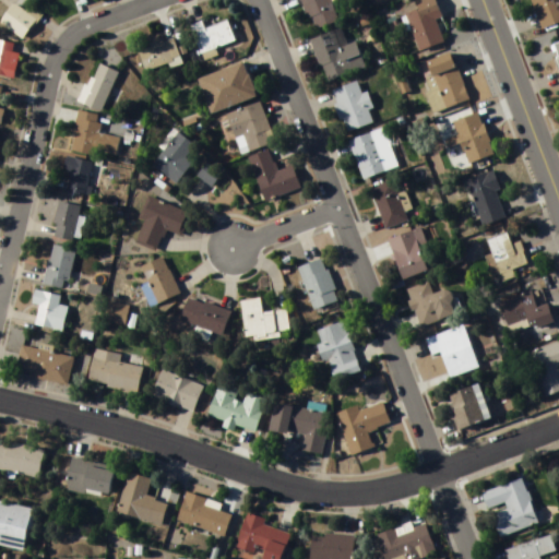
[(301,0),(312,32),(340,22),(333,3),(335,2),(334,0),(301,0)]
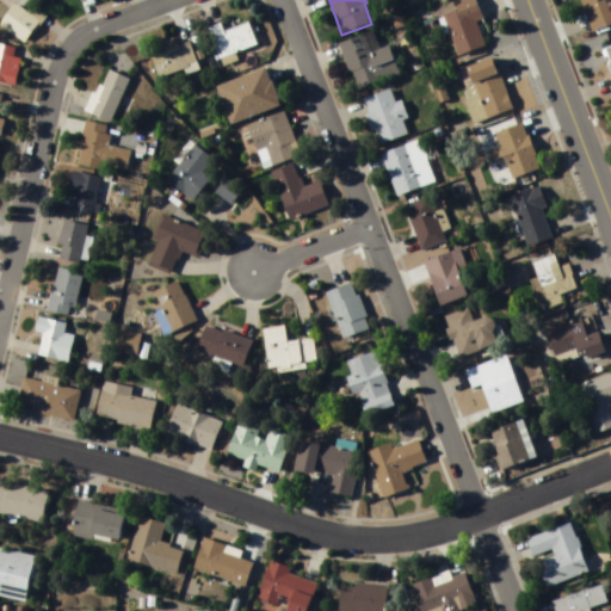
[(454,0),(458,12),(445,16),(458,57),(486,48),(477,23),(483,20),(476,0),(454,0)]
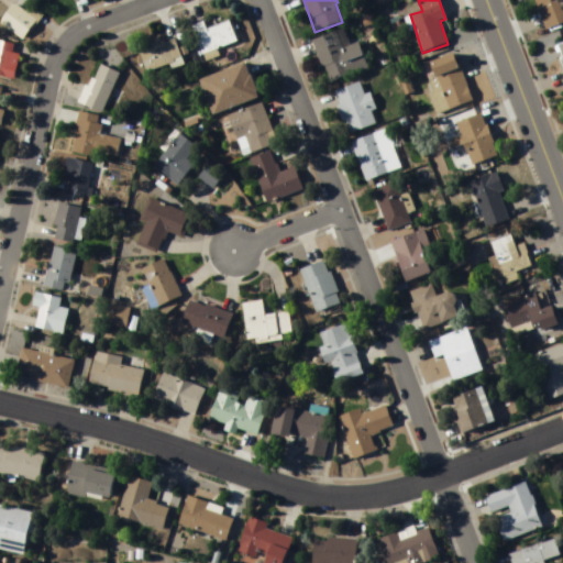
[(562,0),(533,0),(543,30),(562,23),(562,0)]
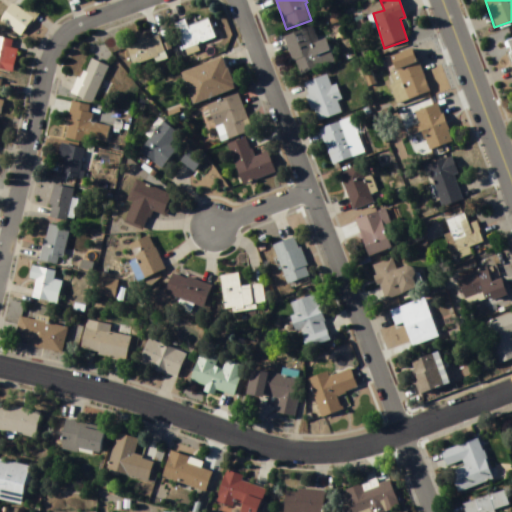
[(24,12),(13,4),(0,21),(22,38),(39,15),(28,7),(24,12)]
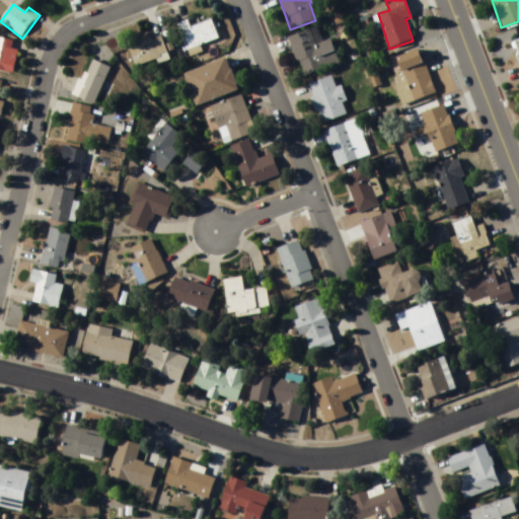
[(191,27),(189,21),(177,25),(189,56),(221,44),(212,19),(191,27)]
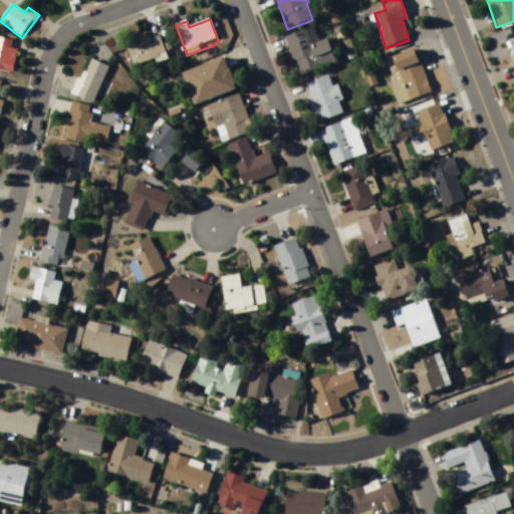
[(319,42),(314,28),(287,37),(299,76),(336,64),(328,39),(319,42)]
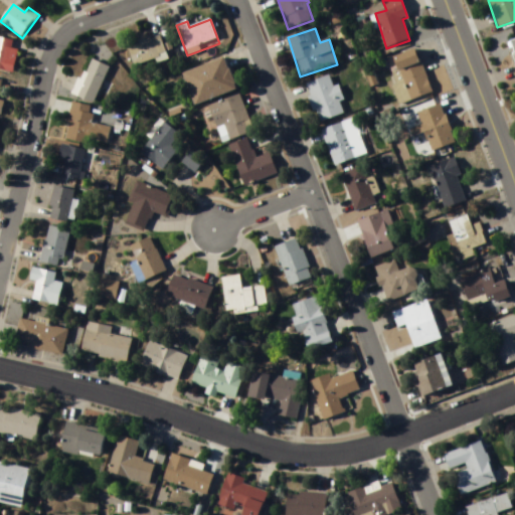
[(168,58),(160,36),(127,47),(134,69),(168,58)]
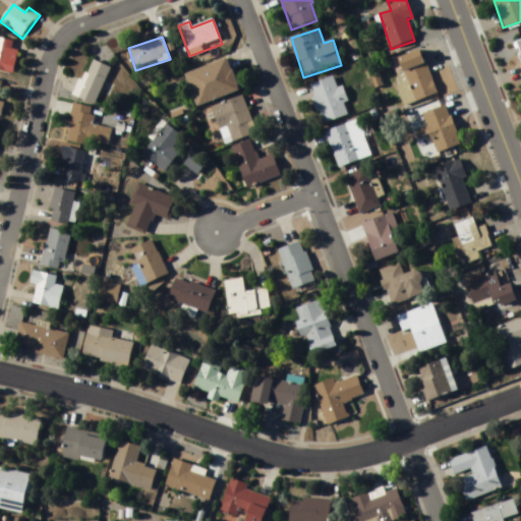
[(17,42),(0,39),(0,70),(14,72),(17,42)]
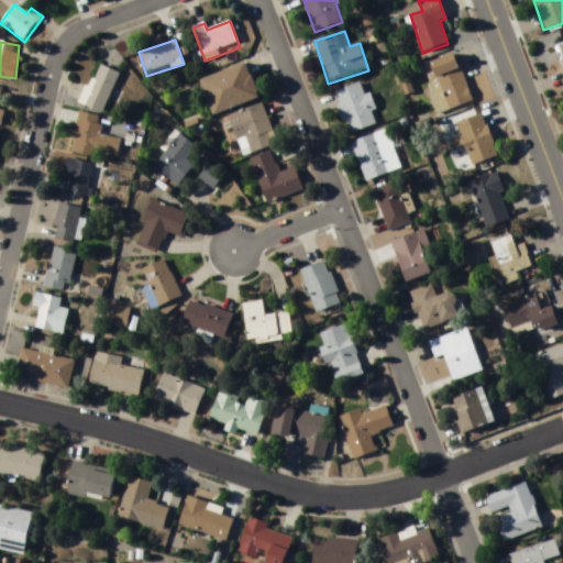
[(456,54),(421,66),(439,116),(474,103),(456,54)]
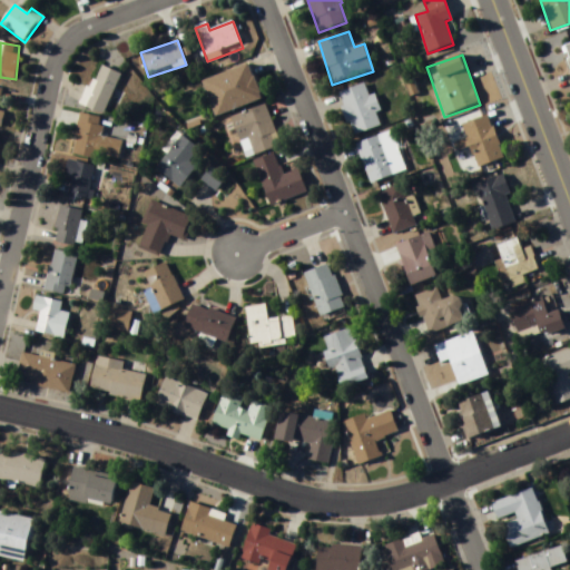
[(84,106),(104,116),(123,76),(102,66),(84,106)]
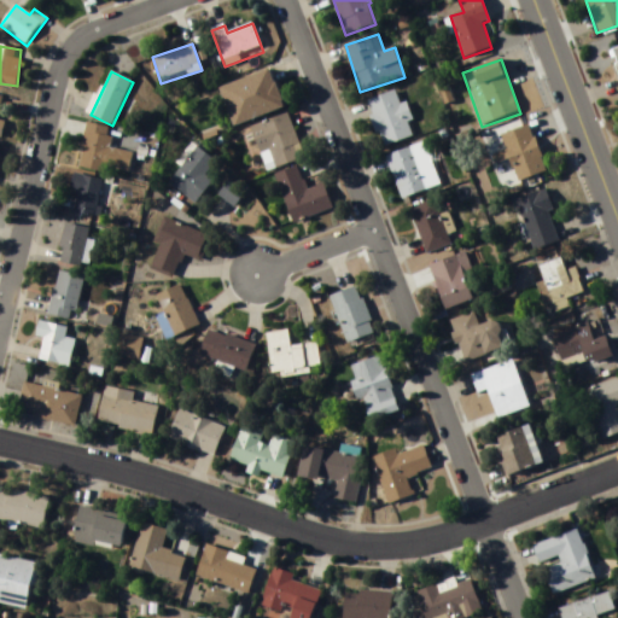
[(285,111),(273,73),(221,88),(233,127),(285,111)]
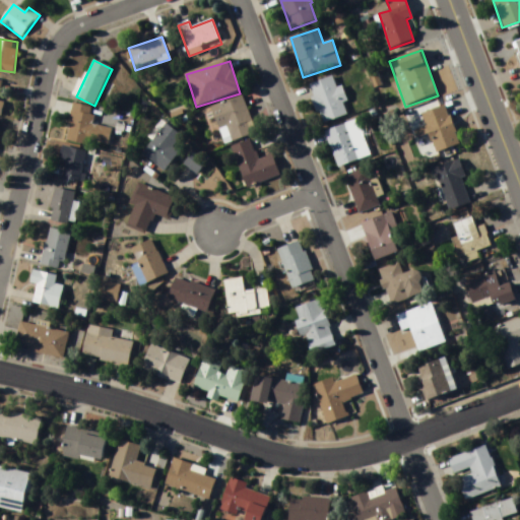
[(337,88),(334,76),(308,85),(322,125),(351,115),(341,86),(337,88)]
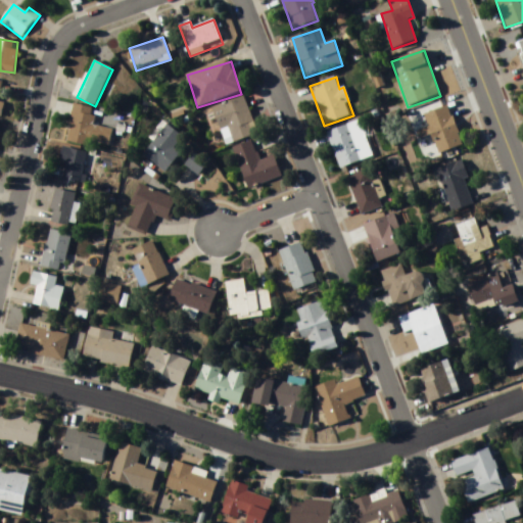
[(245,97),(212,108),(220,133),(226,131),(230,144),(256,136),(245,97)]
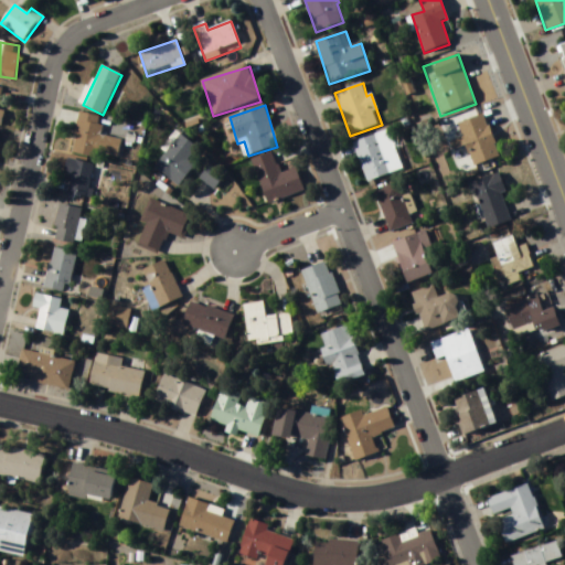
[(72,152),(118,160),(121,140),(99,136),(102,118),(78,114),(72,152)]
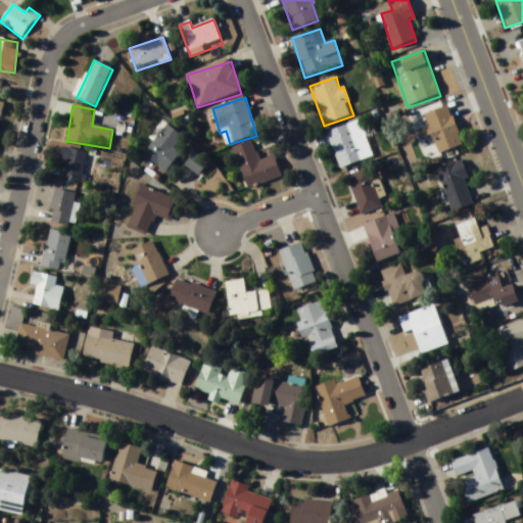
[(424,114),(429,129),(421,132),(423,139),(432,136),(438,154),(463,146),(449,106),(424,114)]
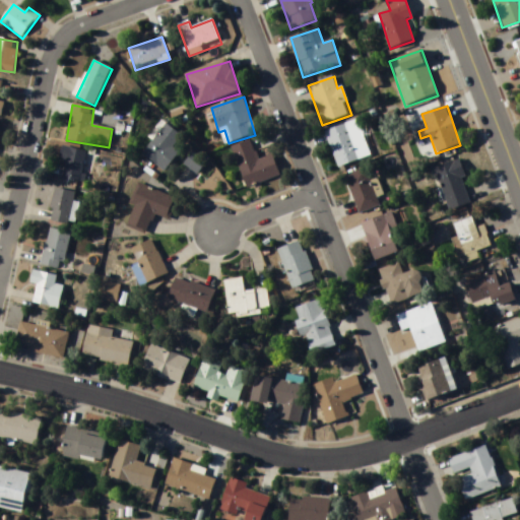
[(325,131),(337,168),(371,157),(359,121),(325,131)]
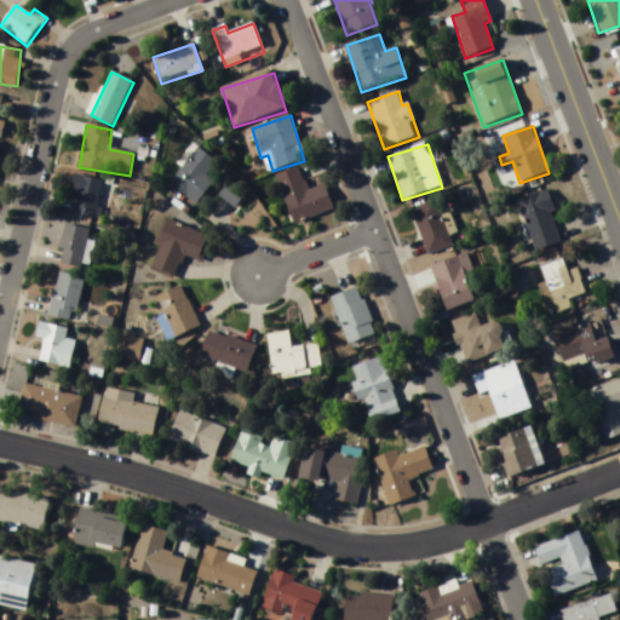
[(213,183),(206,177),(217,162),(195,147),(167,184),(196,206),(213,183)]
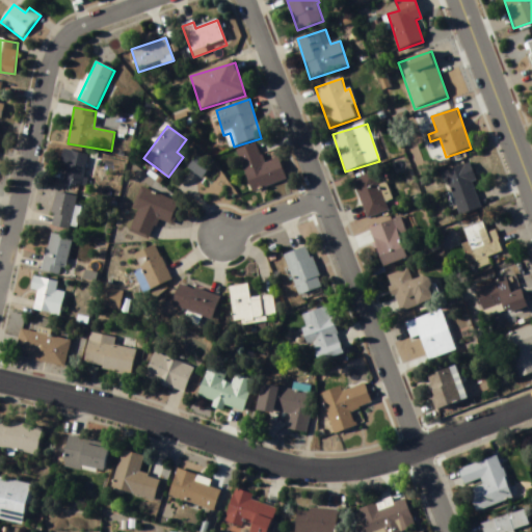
[(238,151),(251,191),(286,181),(278,159),(263,164),(258,144),(238,151)]
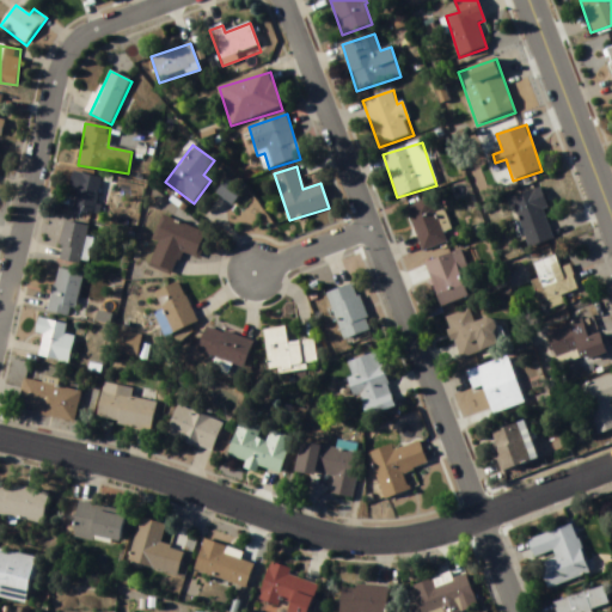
[(105,179),(73,172),(69,188),(78,189),(73,210),(97,215),(105,179)]
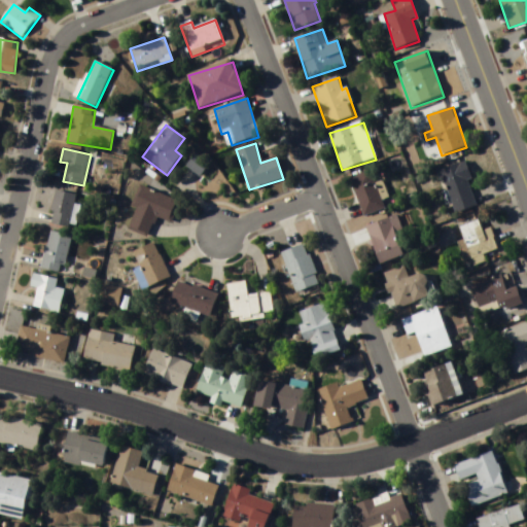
[(456,214),(480,206),(464,163),(441,171),(456,214)]
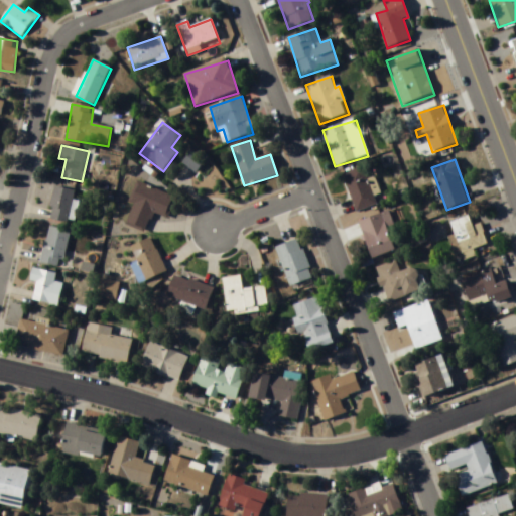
[(376,206),(364,167),(342,174),(355,213),(376,206)]
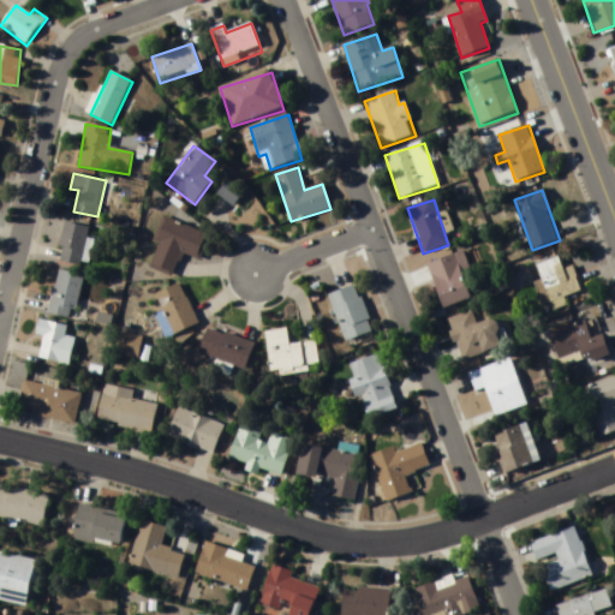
[(159,244),(150,269),(174,278),(181,255),(202,262),(210,234),(162,218),(154,242),(159,244)]
